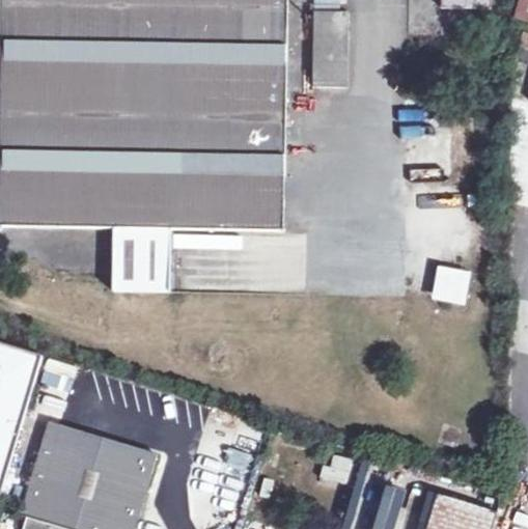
[(0,223),(112,225),(111,287),(168,289),(169,226),(282,229),(286,0),(0,0),(0,223)]
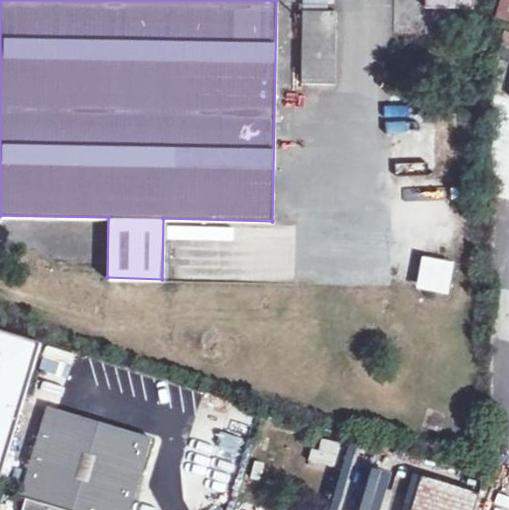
[(499,0),(495,15),(508,19),(508,0),(499,0)]
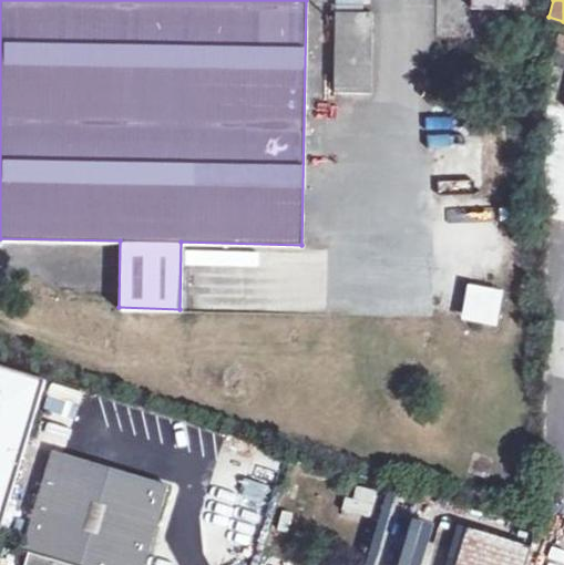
[(334,10),(334,89),(370,90),(370,11),(334,10)]
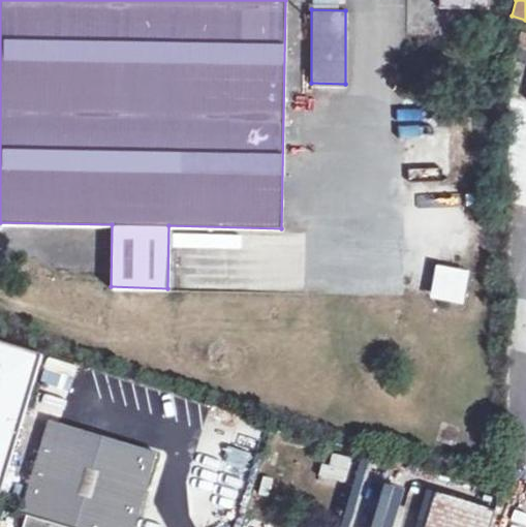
[(430,265),(426,300),(461,304),(465,269),(430,265)]
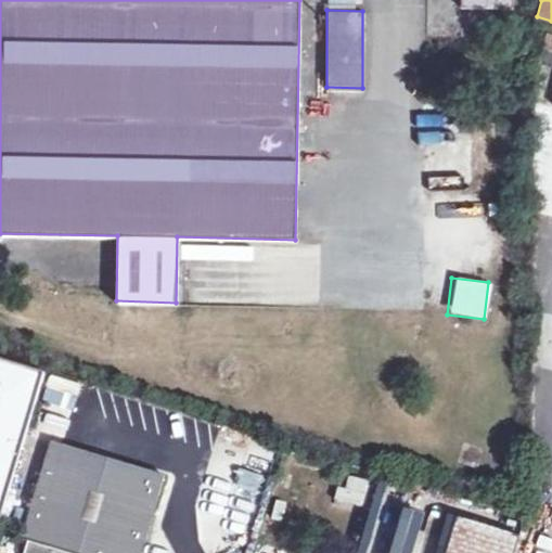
[(0,515),(43,372),(0,359),(0,515)]
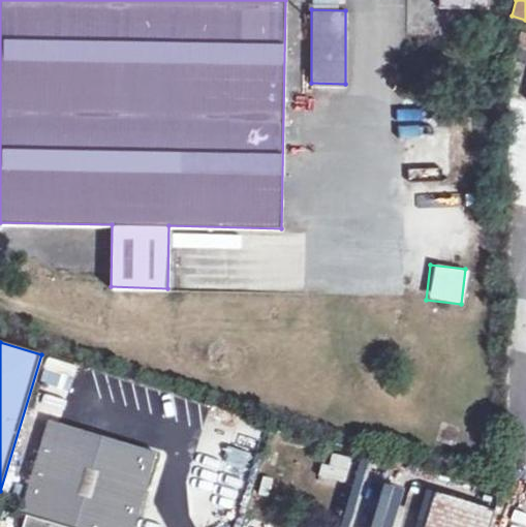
[(20,514),(26,516),(64,526),(131,526),(155,452),(49,420),(20,514)]
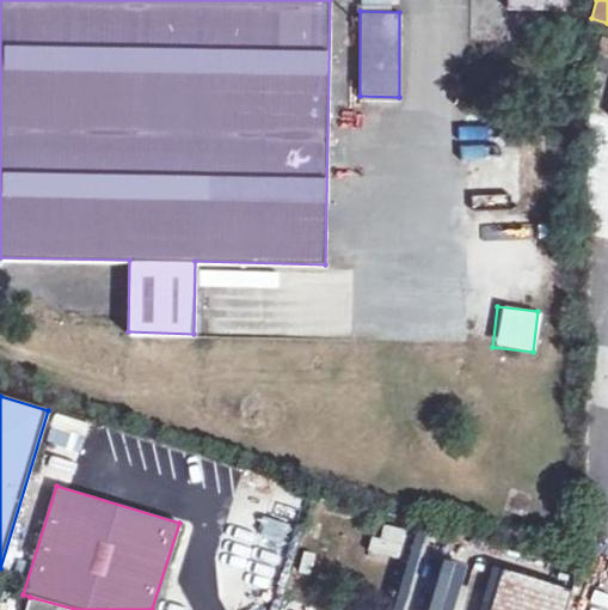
[(399,560),(407,531),(375,523),(367,551),(399,560)]
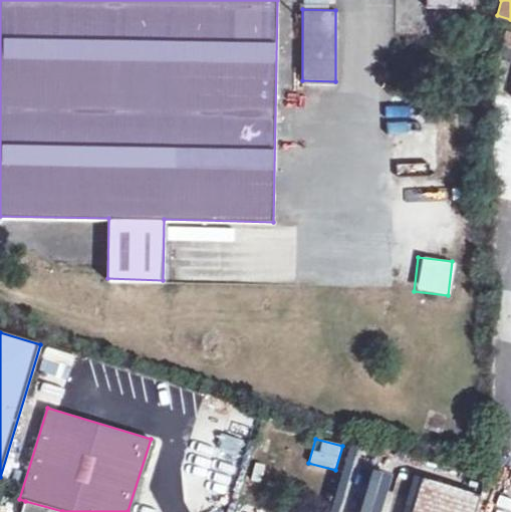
[(473,511),(479,494),(423,477),(412,511),(473,511)]
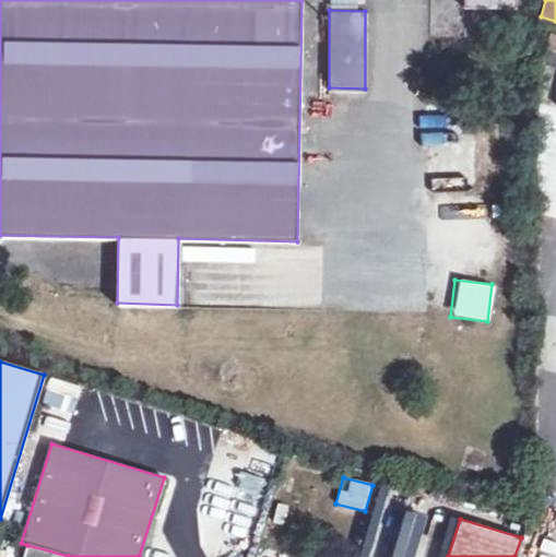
[(68,556),(27,545),(23,556),(68,556)]
